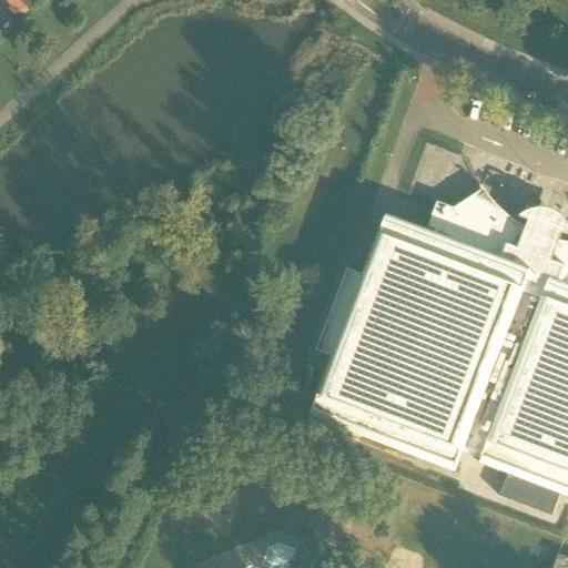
[(18,0),(2,0),(18,16),(20,13),(23,18),(29,11),(26,8),(18,0)]
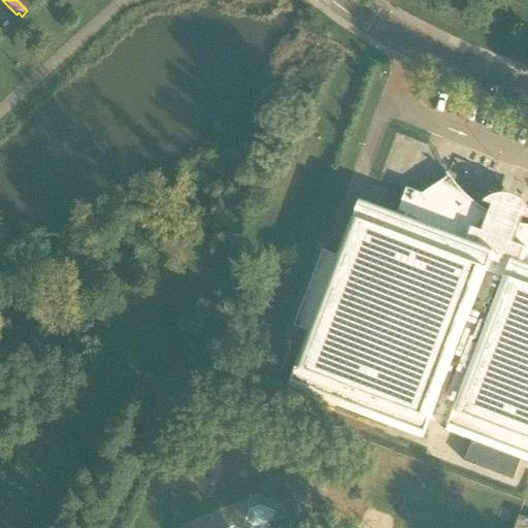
[(0,27),(0,28),(9,19),(8,18),(2,11),(0,13),(0,27)]
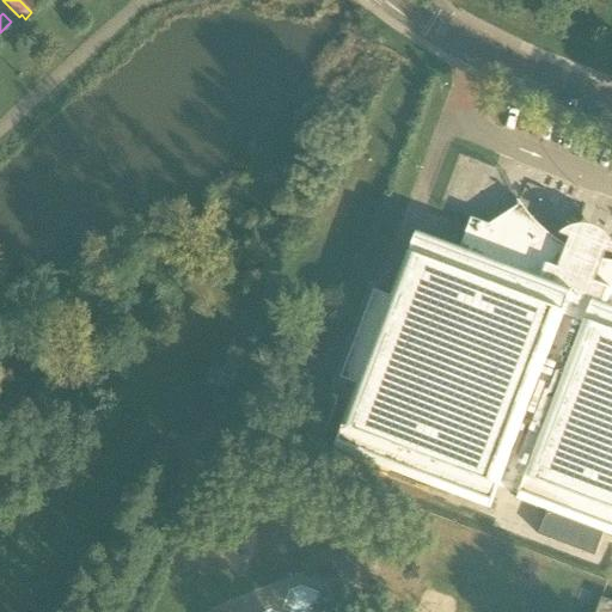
[(519,201),(519,202),(518,202),(521,206),(490,226),(472,219),(460,249),(531,276),(548,233),(539,226),(532,218),(526,209),(519,201)]
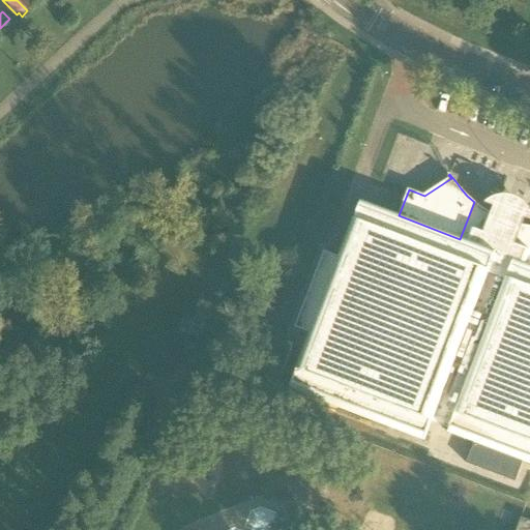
[(501,218),(497,216),(486,210),(474,202),(460,239),(399,215),(362,202),(355,221),(341,258),(325,252),(296,328),(312,334),(297,371),(290,390),(425,441),(433,422),(450,430),(448,434),(529,464),(529,265),(502,255),(513,223),(518,213),(505,208),(501,218)]
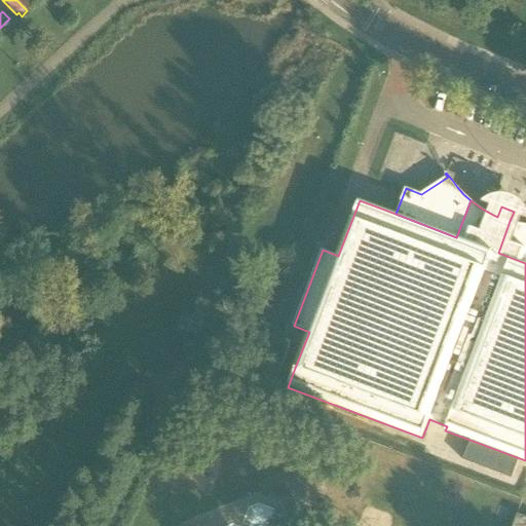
[(525,225),(522,224),(510,221),(498,253),(525,263),(525,225)]
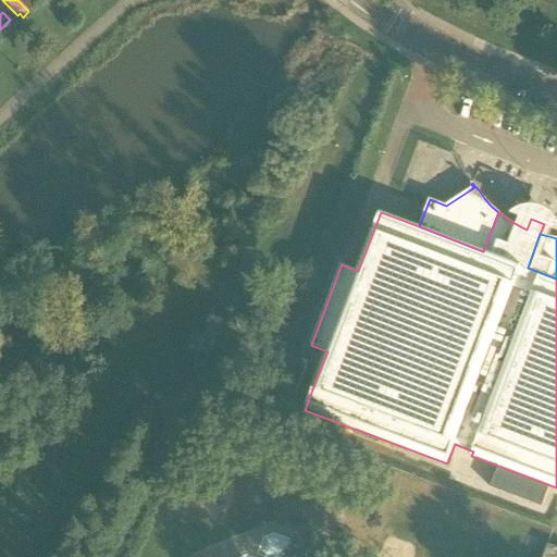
[(495,487),(523,494),(527,481),(498,474),(495,487)]
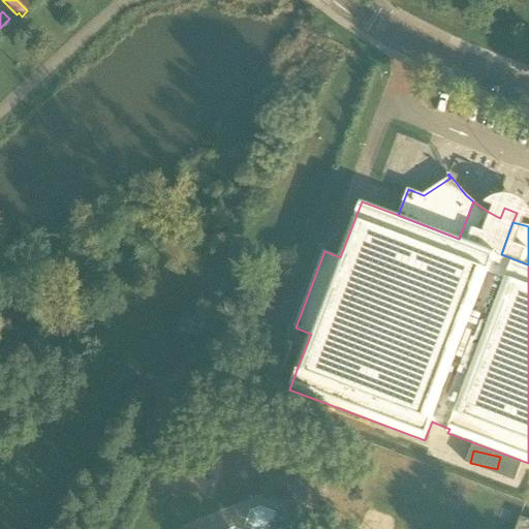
[(528,528),(528,520),(521,518),(516,528),(528,528)]
